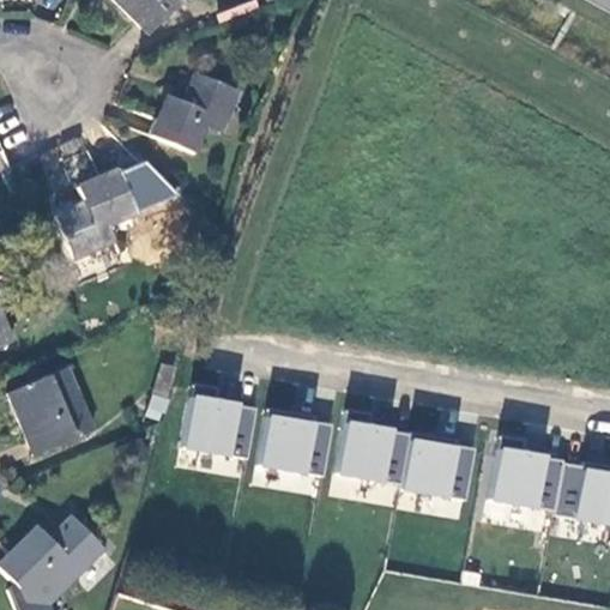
[(115,0),(151,32),(182,0),(115,0)]
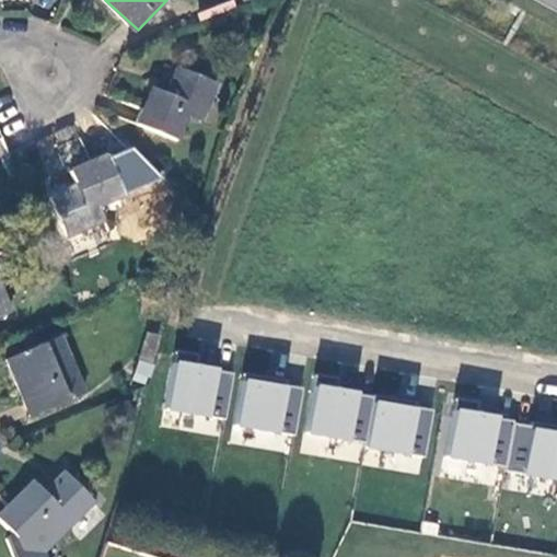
[(269,20),(253,14),(247,28),(263,34),(269,20)]
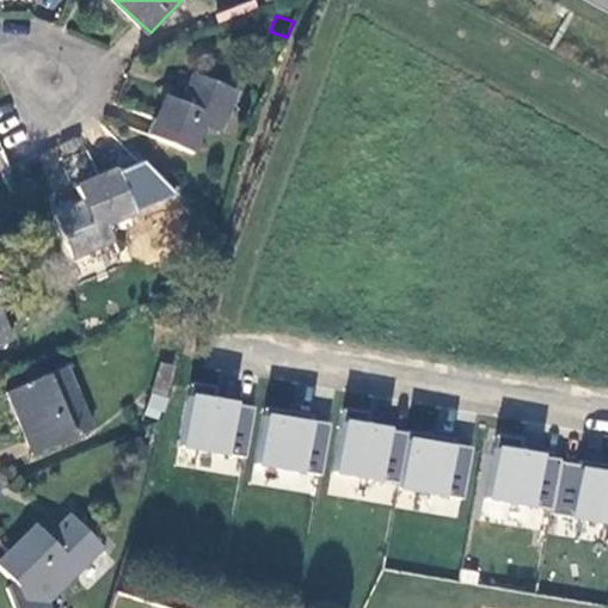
[(151,134),(195,151),(206,126),(222,131),(239,90),(195,74),(184,100),(167,94),(151,134)]
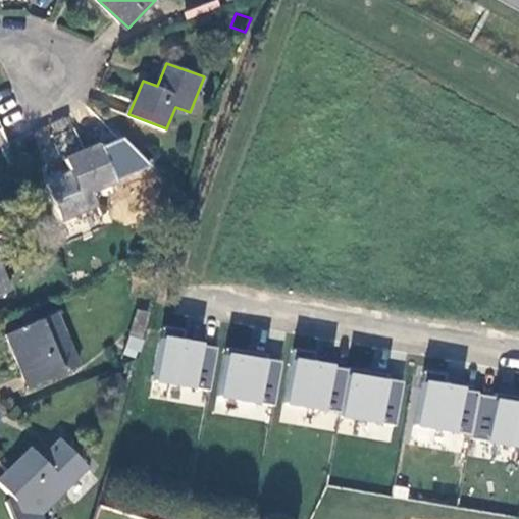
[(137,150),(122,136),(101,145),(100,143),(65,158),(71,170),(48,180),(65,220),(100,205),(94,190),(115,179),(108,163),(137,150)]
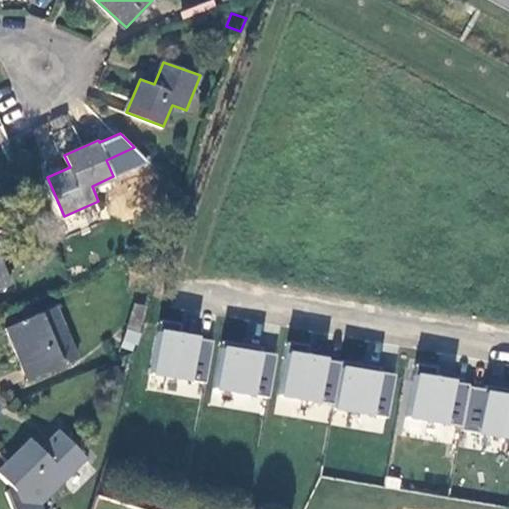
[(0,287),(13,282),(0,252),(0,287)]
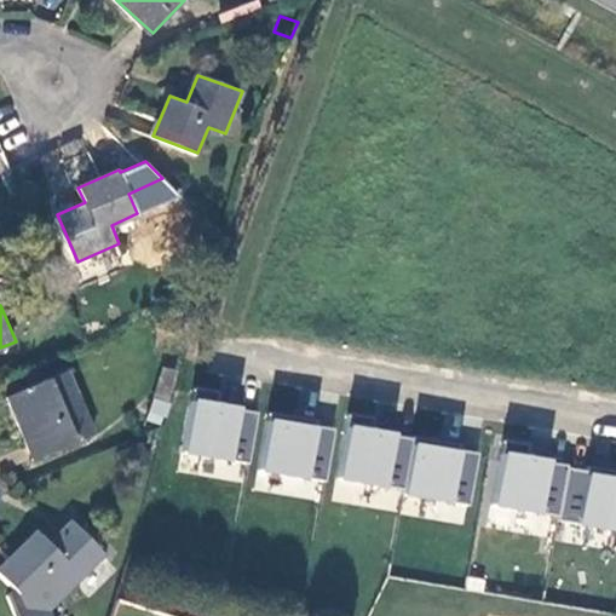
[(168,401),(178,369),(165,364),(155,397),(168,401)]
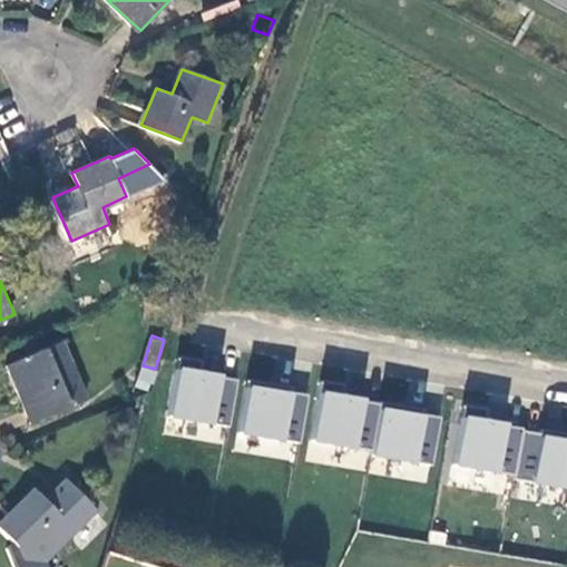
[(35,421),(88,398),(64,341),(9,365),(35,421)]
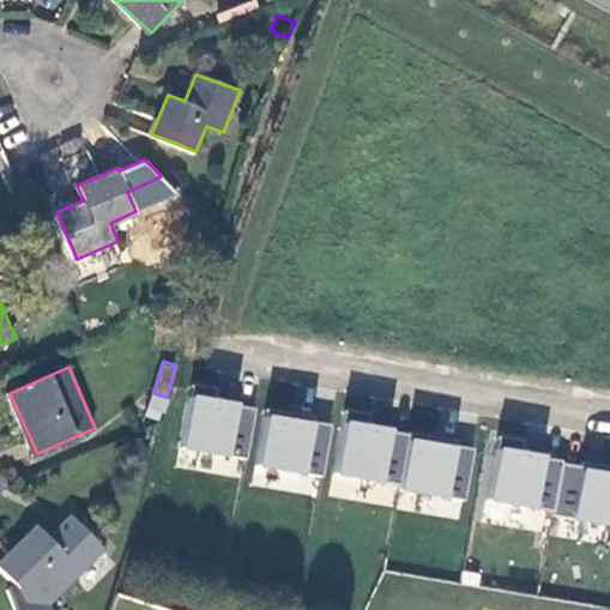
[(219,387),(194,382),(185,447),(249,458),(258,408),(217,400),(219,387)]
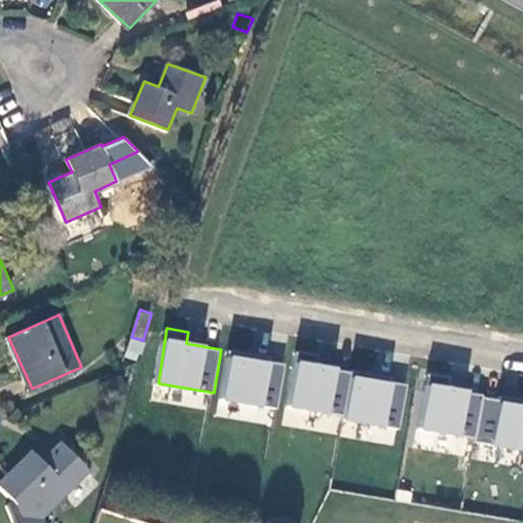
[(270,361),(271,356),(231,349),(223,398),(279,408),(287,363),(270,361)]
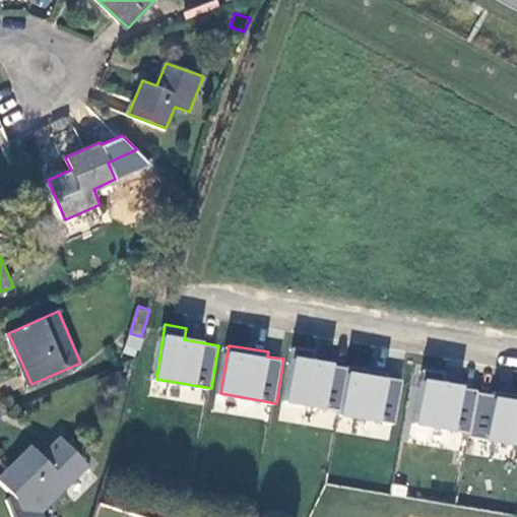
[(348,367),(314,361),(316,349),(296,345),(286,400),(341,409),(348,367)]
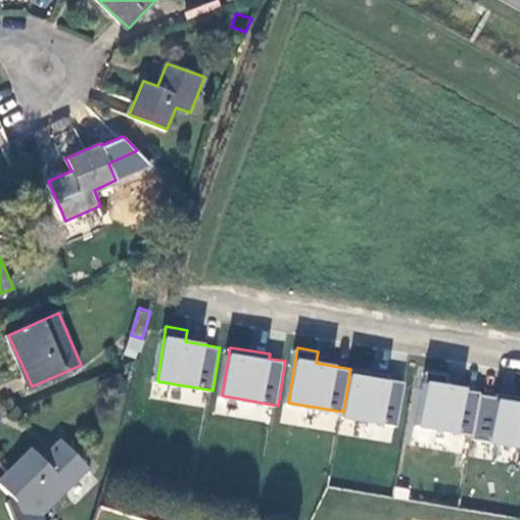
[(343,416),(398,425),(407,381),(390,378),(391,374),(351,367),(350,369),(343,412),(343,416)]
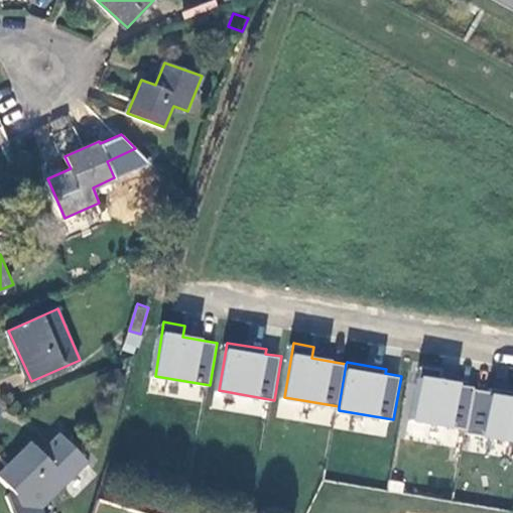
[(442,368),(422,365),(413,418),(469,428),(475,388),(476,385),(440,379),(442,368)]
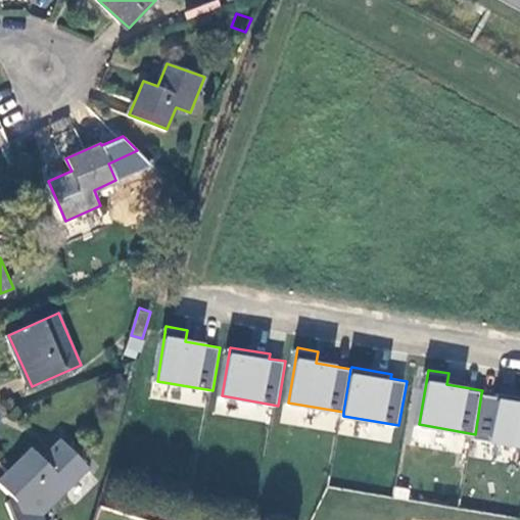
[(474,437),(519,444),(519,394),(499,391),(498,395),(481,393),(475,434),(474,437)]
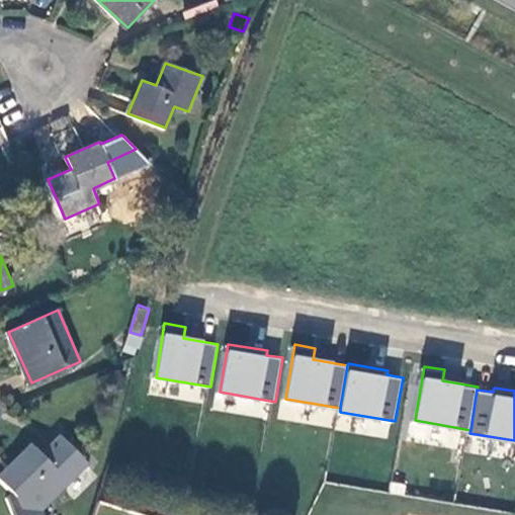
[(96,473),(59,436),(44,454),(30,443),(0,475),(0,478),(14,492),(10,499),(17,514),(52,514),(70,498),(96,473)]
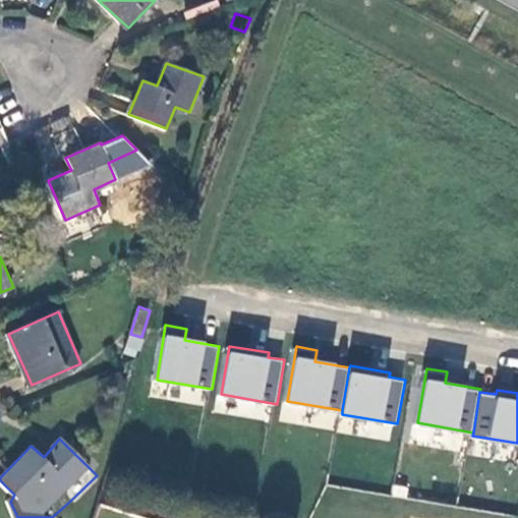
[(145,517),(100,505),(96,517),(145,517)]
